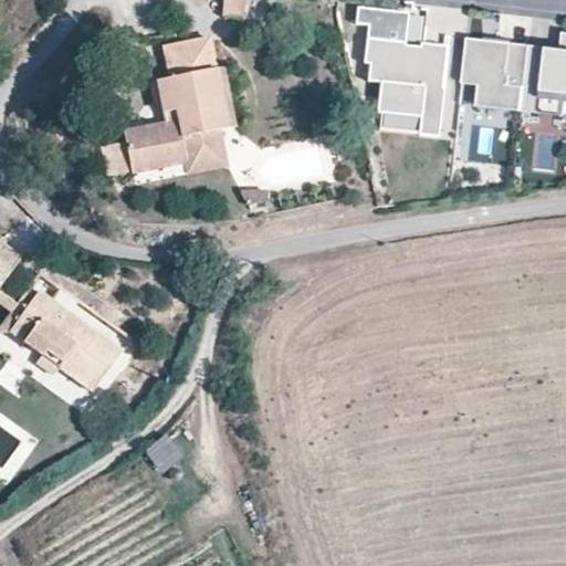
[(243,0),(223,0),(222,18),(241,20),(243,0)]
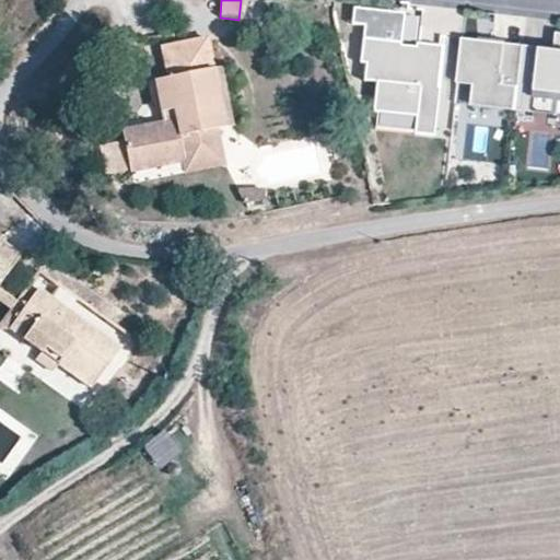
[(404,15),(356,10),(354,25),(363,26),(361,41),(400,45),(404,15)]
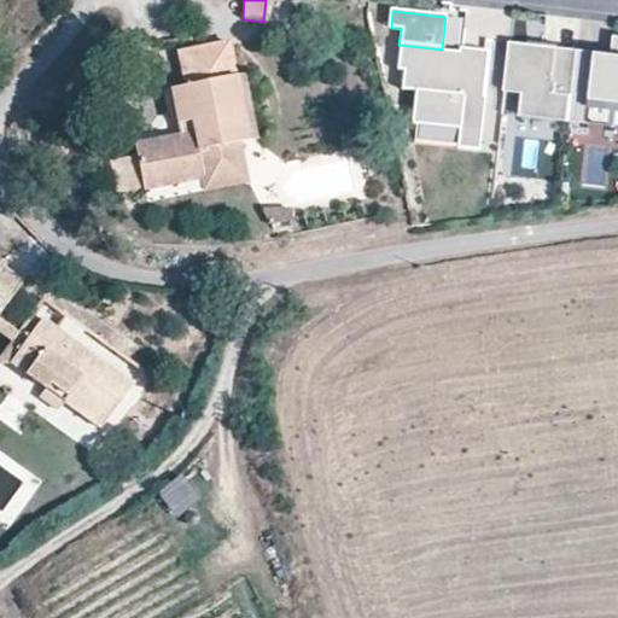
[(614,128),(617,104),(617,103),(617,36),(614,38),(612,54),(611,68),(596,66),(596,59),(576,57),(569,123),(614,128)]
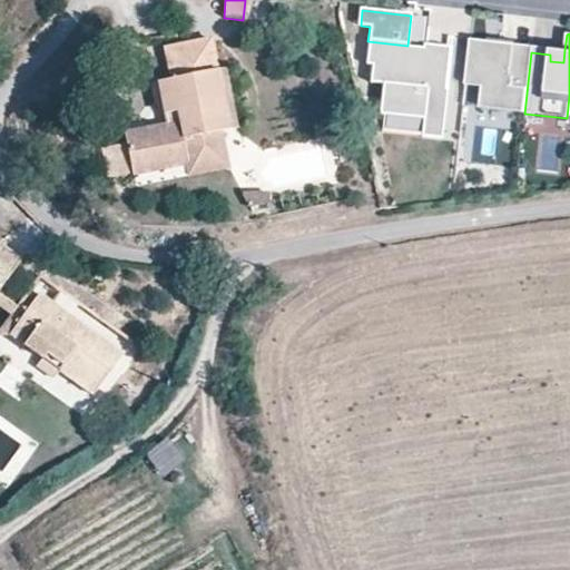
[(524,114),(531,52),(532,47),(497,42),(495,49),(487,48),(488,41),(469,40),(464,85),(481,87),(479,108),(524,114)]
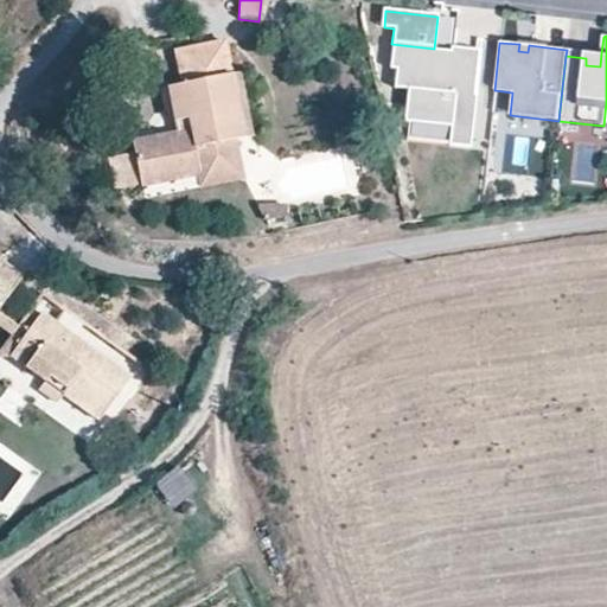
[(470,149),(475,97),(473,97),(478,52),(449,49),(448,62),(438,61),(439,52),(434,51),(434,49),(391,44),(389,70),(396,71),(394,89),(407,91),(404,123),(408,123),(406,142),(470,149)]
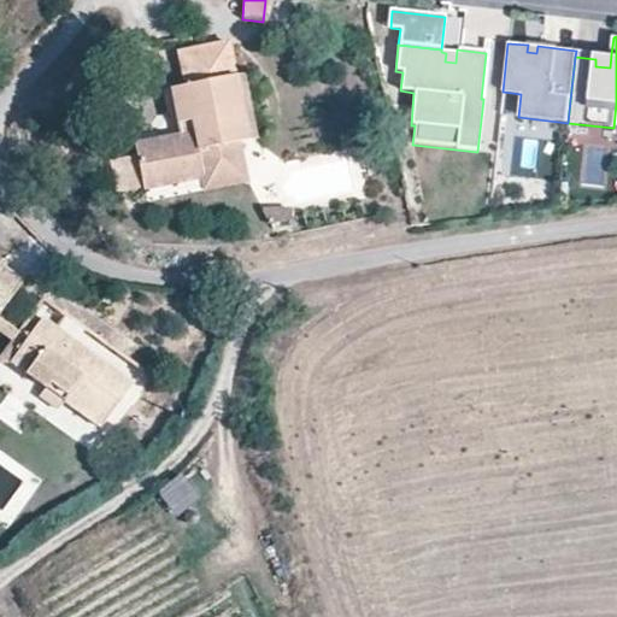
[(144,191),(199,180),(224,175),(219,150),(239,145),(247,144),(229,46),(176,56),(182,89),(171,90),(178,125),(189,123),(191,136),(181,139),(134,148),(136,158),(144,191)]
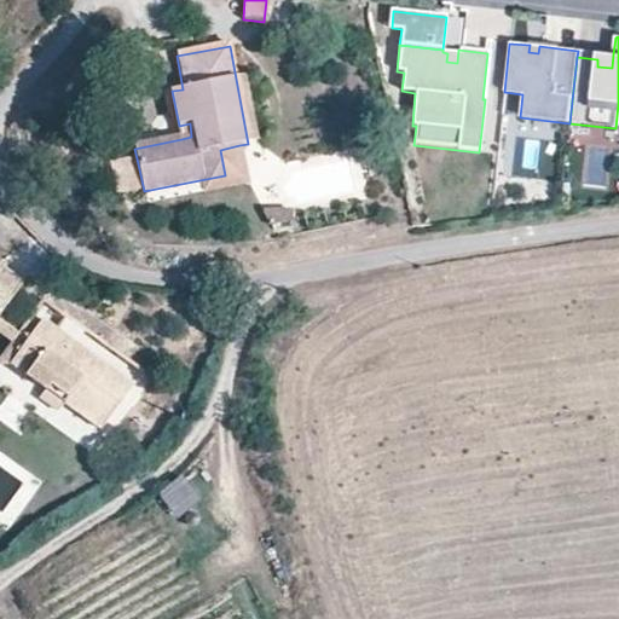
[(612,68),(613,55),(578,51),(577,57),(597,59),(597,67),(612,68)]
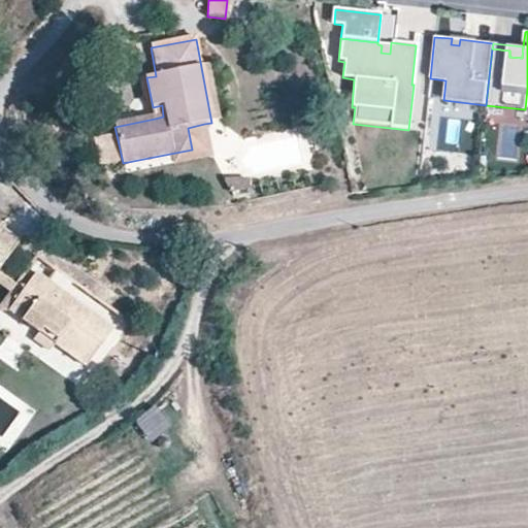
[(162,105),(153,107),(155,119),(163,117),(162,105)]
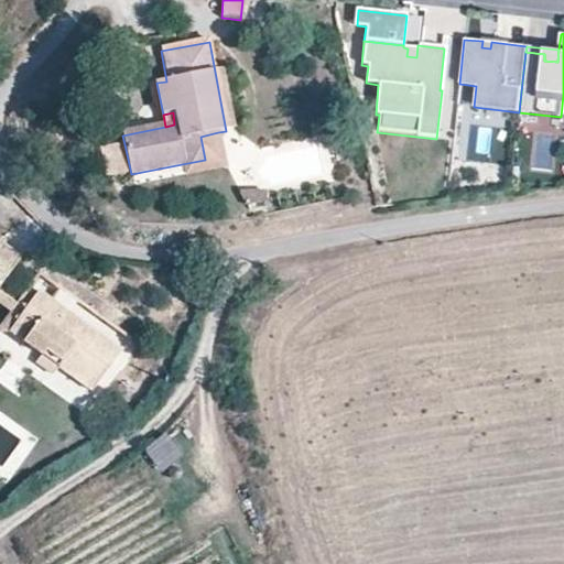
[(184,179),(225,171),(221,150),(218,132),(201,137),(205,160),(182,164),(184,179)]
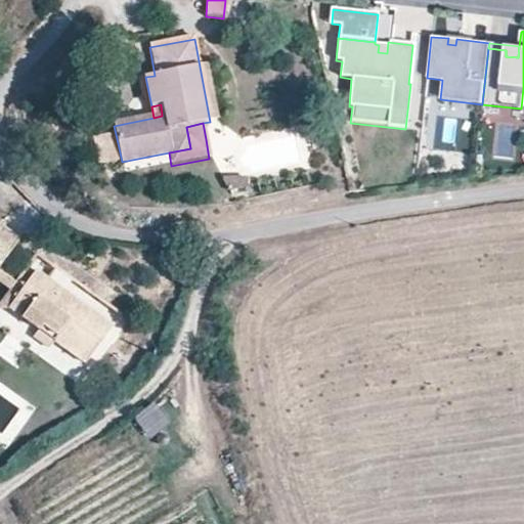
[(98,167),(122,162),(116,134),(93,139),(98,167)]
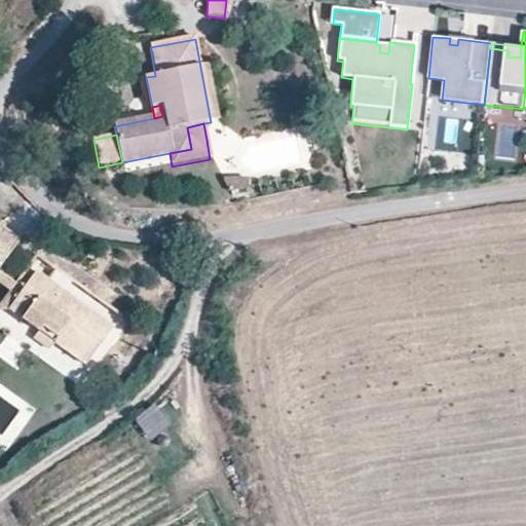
[(230,194),(250,187),(245,173),(225,180),(230,194)]
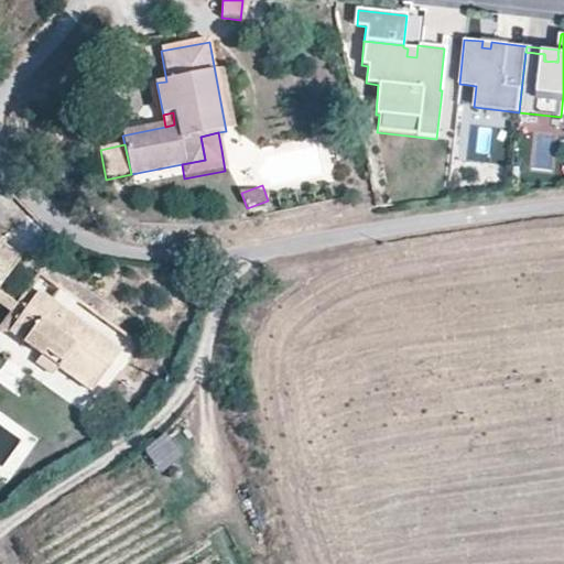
[(0,243),(0,286),(20,259),(0,243)]
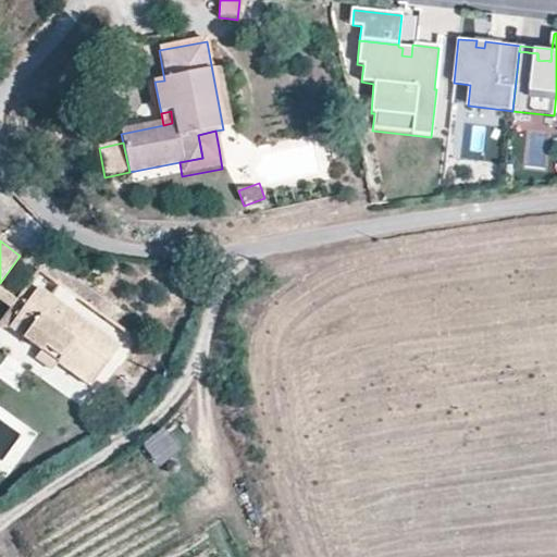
[(91,386),(121,347),(38,291),(25,307),(17,301),(11,310),(0,324),(0,332),(52,369),(57,361),(91,386)]
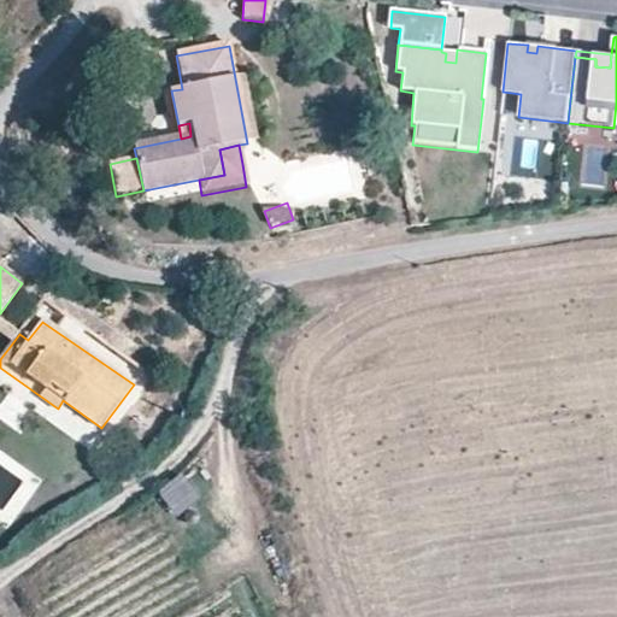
[(176,519),(203,500),(182,475),(157,494),(176,519)]
